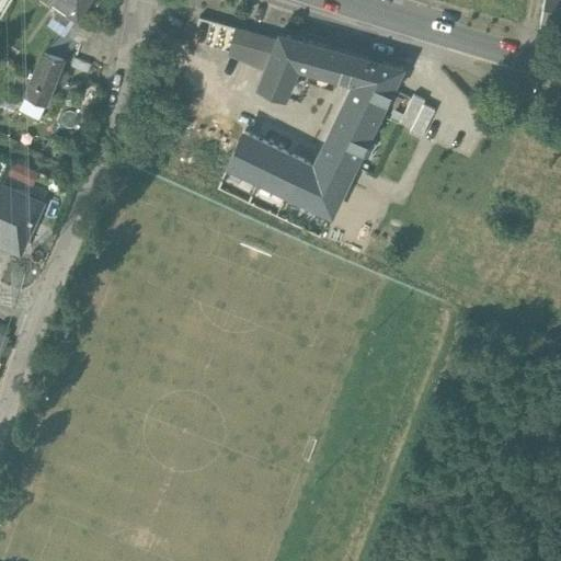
[(87,0),(52,0),(58,4),(53,13),(65,21),(70,12),(75,14),(76,15),(81,9),(87,0)]
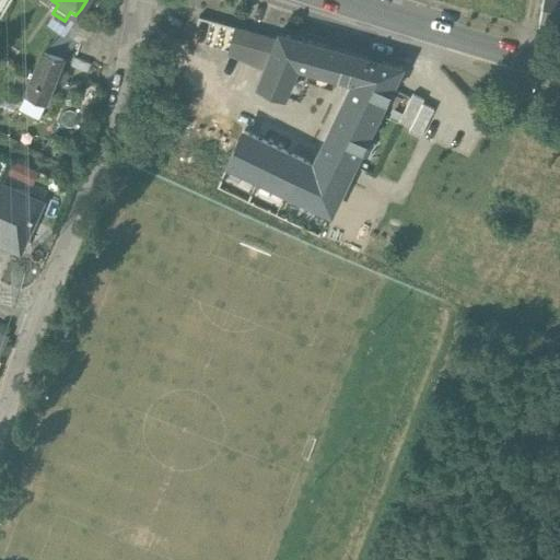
[(61,28),(63,31),(44,50),(62,57),(74,41),(90,44),(104,24),(81,9),(76,15),(74,14),(61,28)]
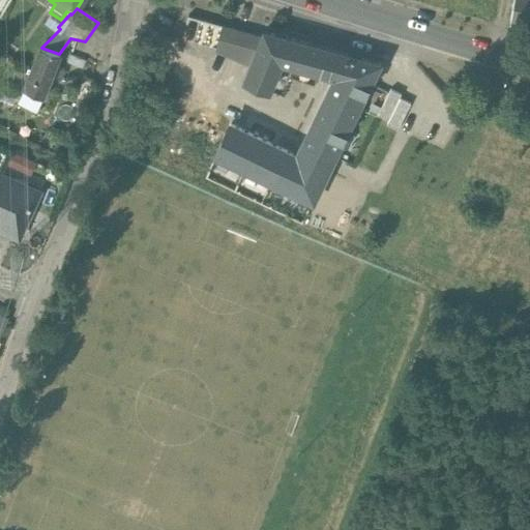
[(262,36),(223,25),(216,49),(251,62),(262,36)]
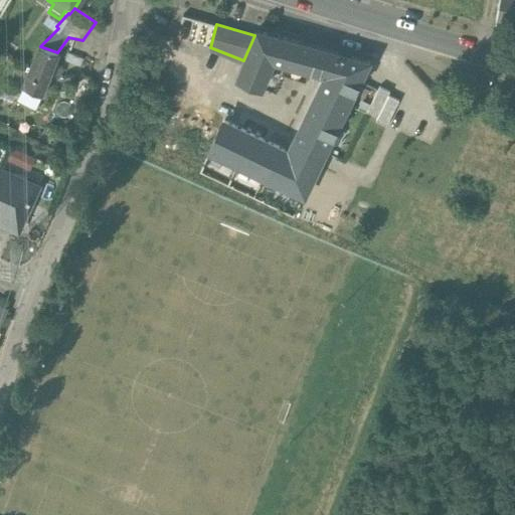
[(281,36),(255,30),(254,35),(243,60),(236,78),(262,90),(274,57),(293,64),(302,42),(281,36)]
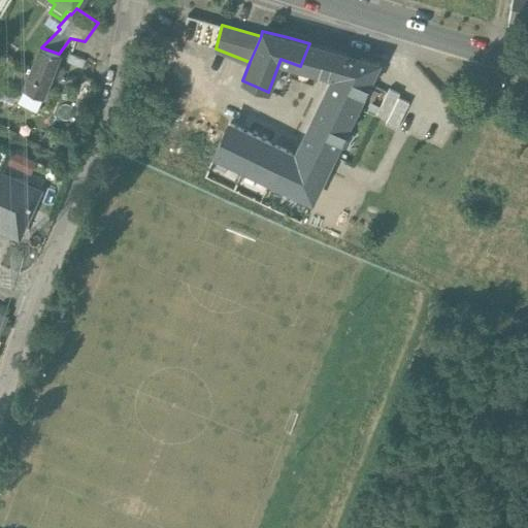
[(378,63),(309,43),(300,66),(333,76),(296,154),(327,169),(378,63)]
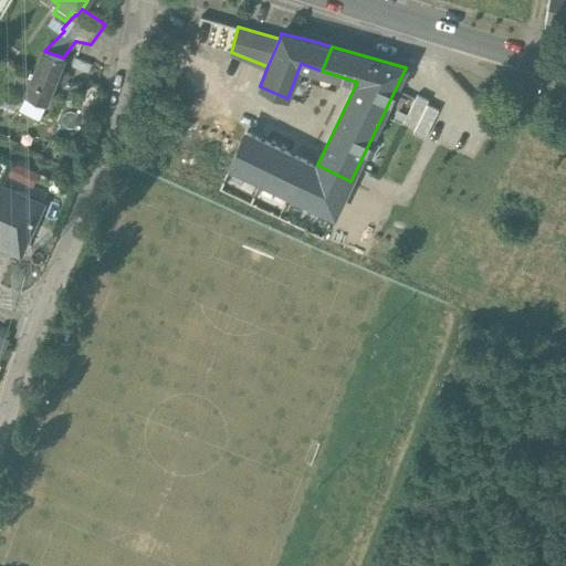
[(44,51),(24,96),(45,106),(63,58),(44,51)]
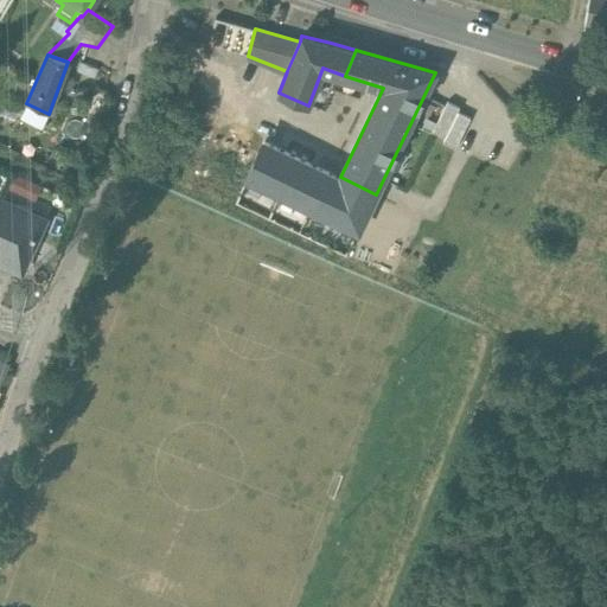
[(460,107),(447,101),(433,131),(445,136),(458,112),(460,107)]
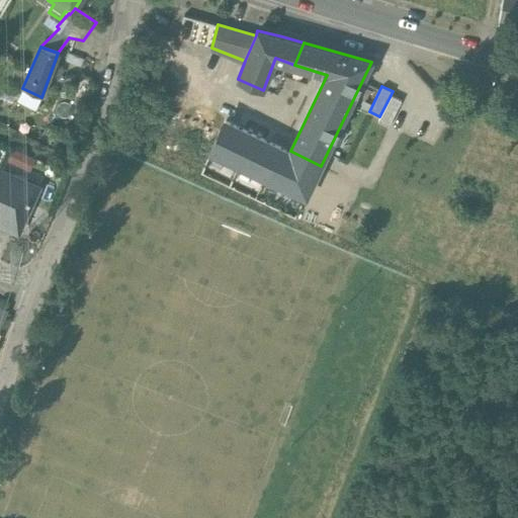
[(379,116),(378,120),(389,125),(401,100),(391,95),(379,116)]
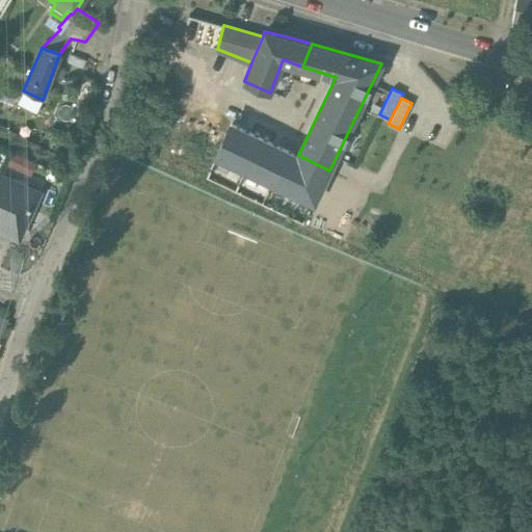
[(298,155),(232,124),(217,154),(315,201),(329,170),(298,155)]
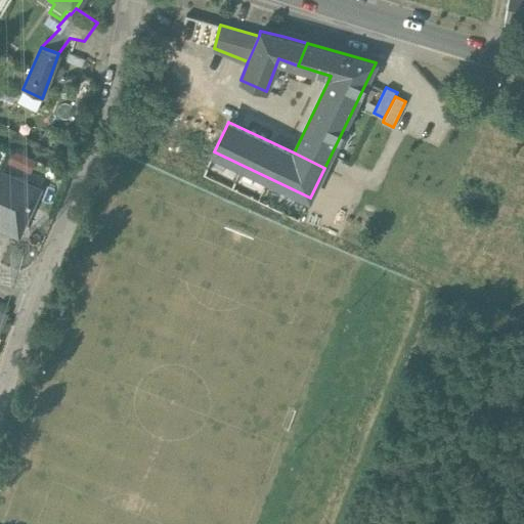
[(38,189),(1,173),(0,175),(0,226),(17,234),(38,189)]
